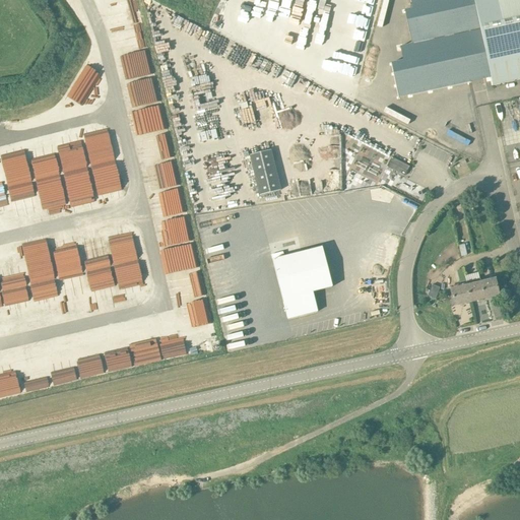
[(519,0),(493,0),(508,62),(511,79),(519,76),(519,0)]
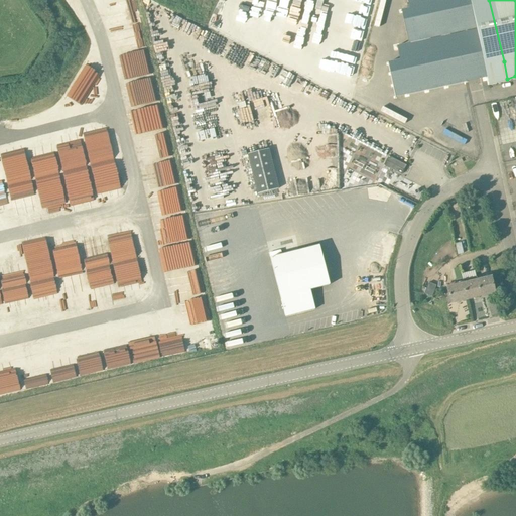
[(268,149),(248,154),(257,194),(277,188),(268,149)]
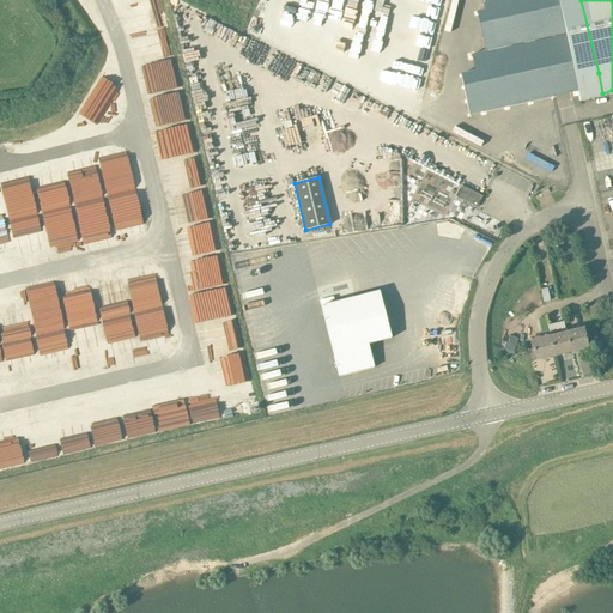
[(461,187),(455,198),(477,210),(483,199),(461,187)]
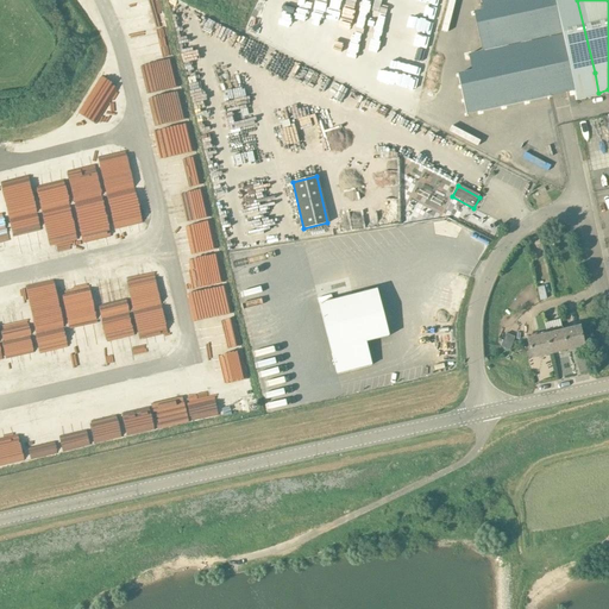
[(389,337),(377,290),(319,305),(337,375),(371,365),(365,343),(389,337)]
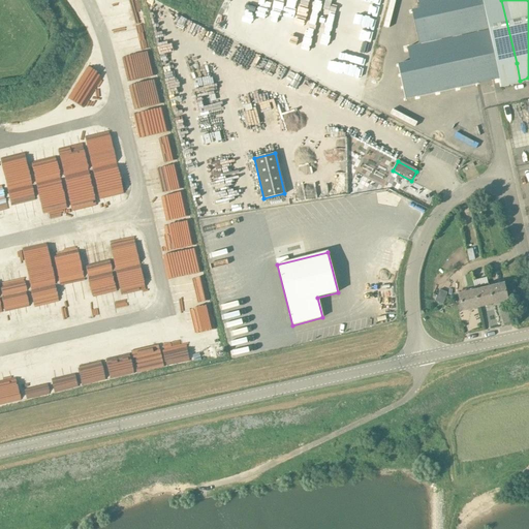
[(466,286),(472,285),(470,274),(469,273),(463,275),(464,277),(466,286)]
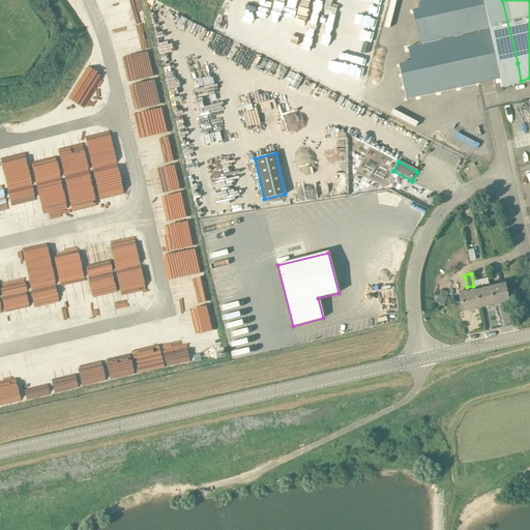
[(475,287),(489,283),(487,277),(474,282),(475,287)]
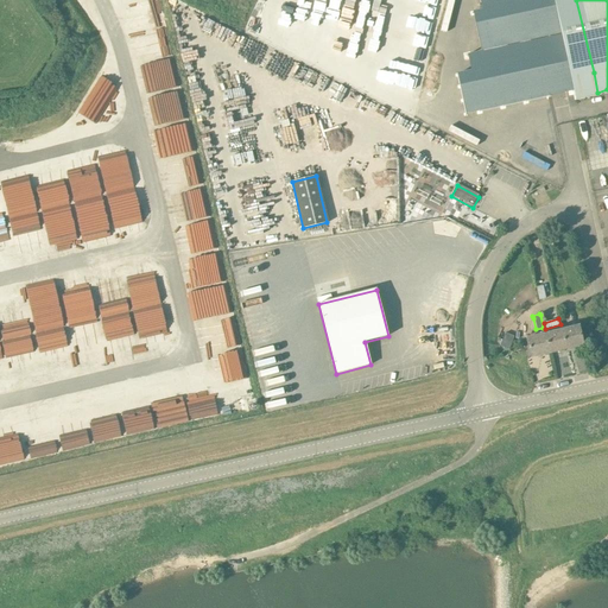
[(562,331),(567,349),(583,344),(578,327),(562,331)]
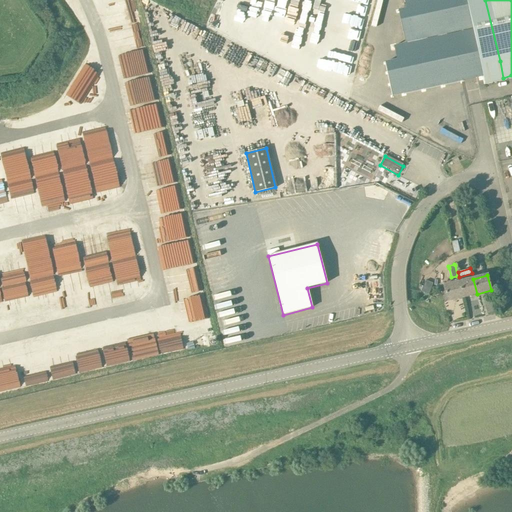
[(463,297),(477,294),(473,279),(460,282),(463,297)]
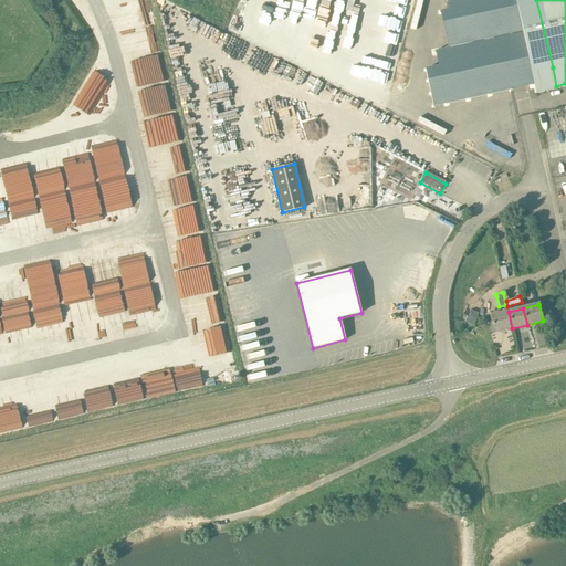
[(473,326),(478,313),(470,310),(465,323),(473,326)]
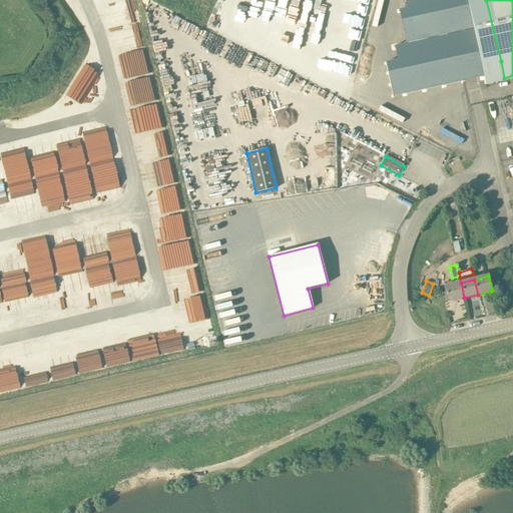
[(448,302),(464,298),(461,283),(444,287),(448,302)]
